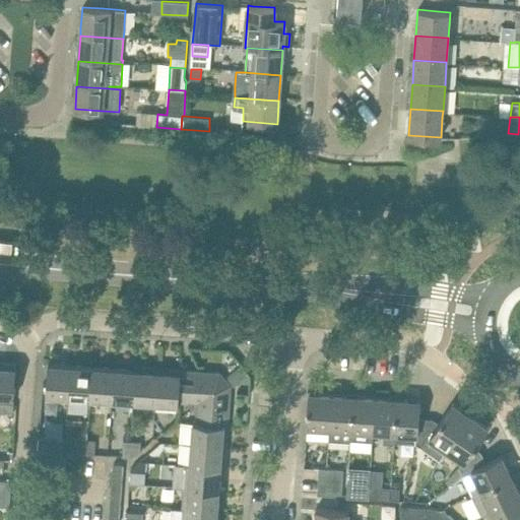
[(16,364),(0,363),(0,410),(12,412),(16,364)]
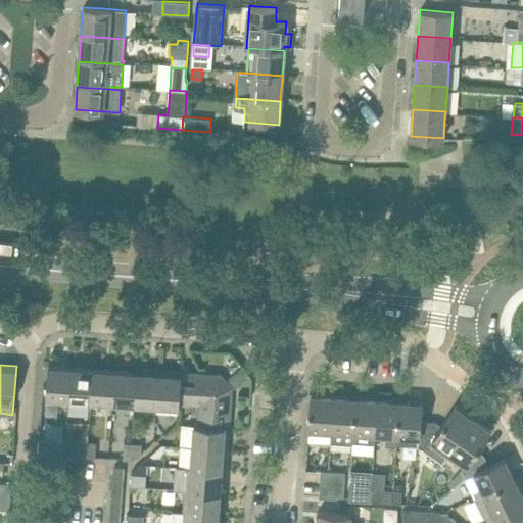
[(46,400),(66,402),(68,402),(70,368),(48,366),(46,400)]
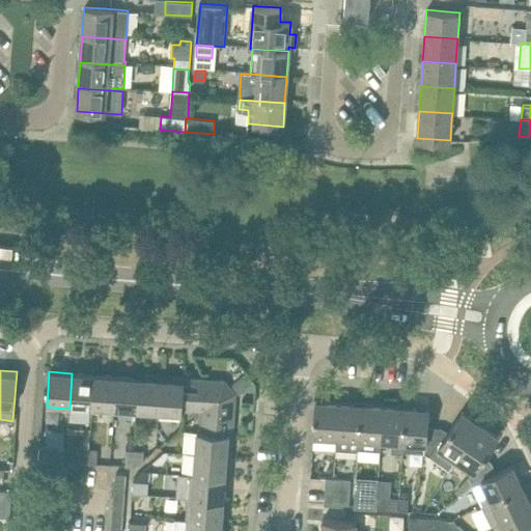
[(72,373),(70,409),(91,410),(94,374),(72,373)]
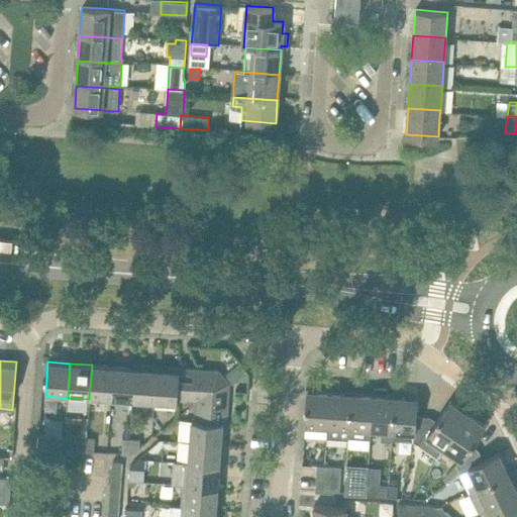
[(113,367),(92,365),(89,399),(111,401),(113,367)]
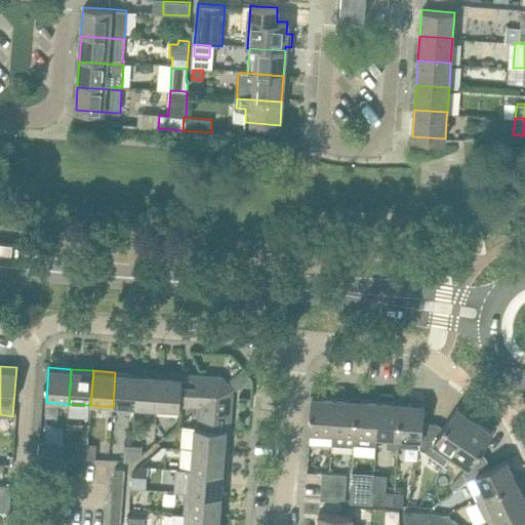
[(137,370),(136,373),(137,373),(135,405),(157,407),(160,371),(137,370)]
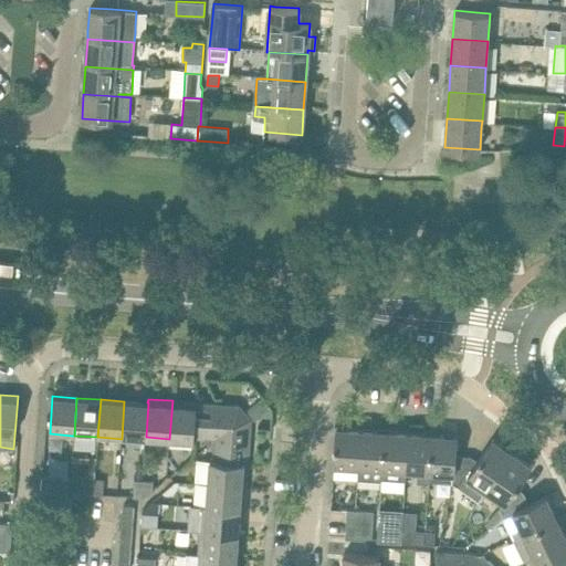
[(196,402),(173,400),(169,439),(194,440),(195,436),(194,436),(196,402)]
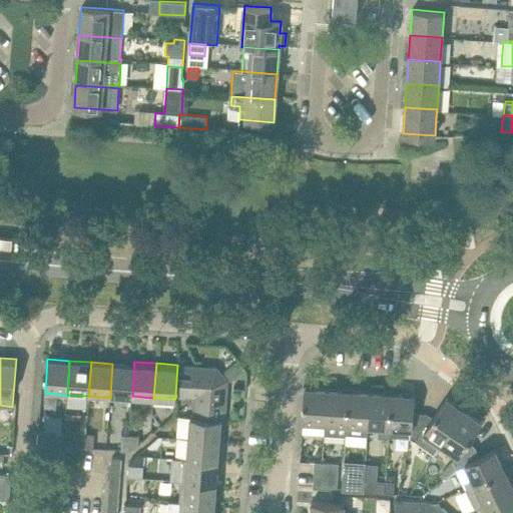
[(133,365),(112,364),(110,398),(132,400),(132,396),(134,365),(133,365)]
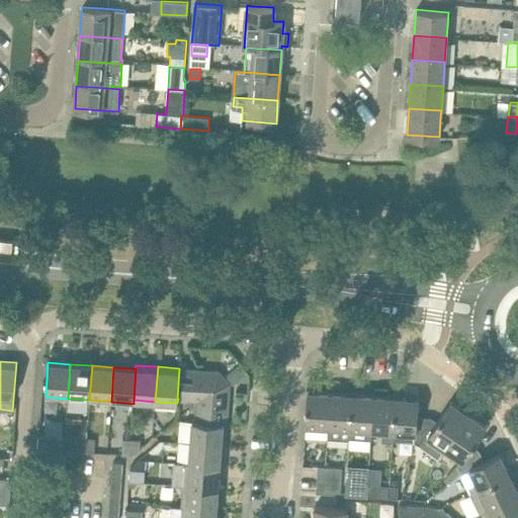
[(220,371),(179,368),(177,399),(178,399),(187,400),(191,405),(225,376),(220,371)]
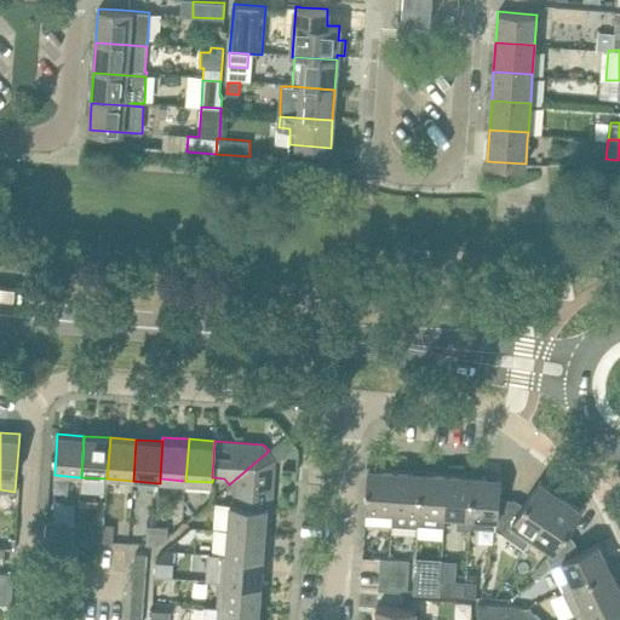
[(275,458),(269,451),(229,484),(235,492),(234,503),(271,506),(275,458)]
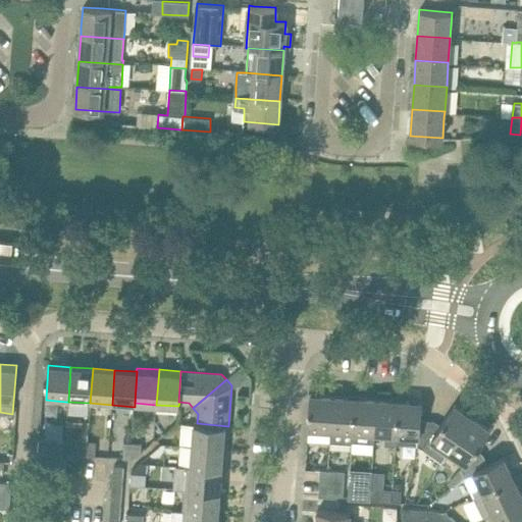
[(332,396),(310,394),(308,428),(330,429),(332,396)]
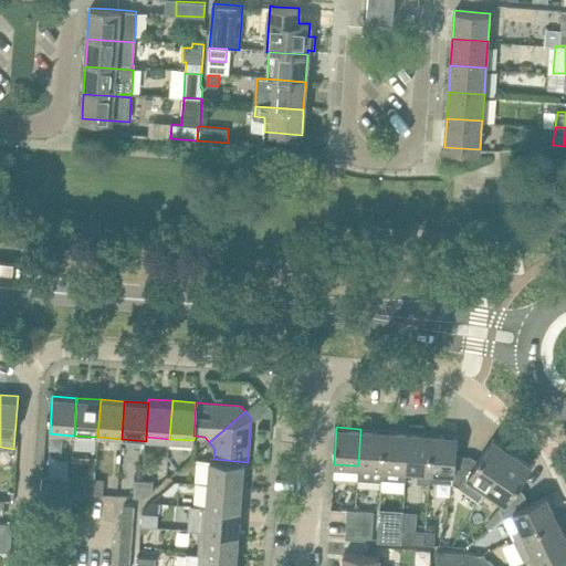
[(360,429),(358,465),(357,479),(381,479),(385,430),(360,429)]
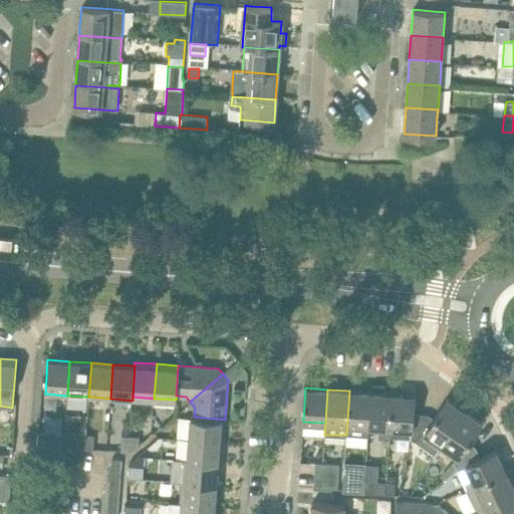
[(349,391),(346,435),(366,436),(367,427),(371,393),(349,391)]
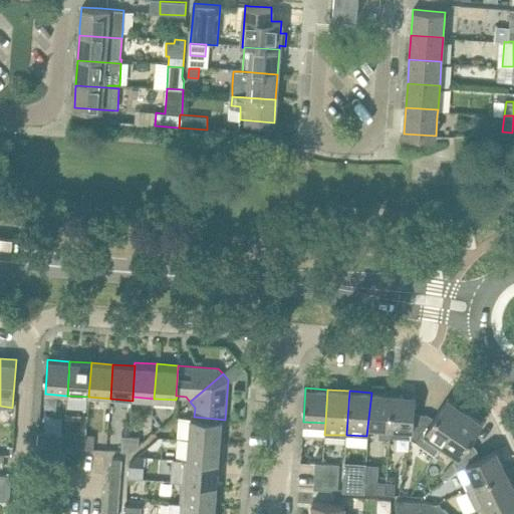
[(371,393),(367,427),(379,428),(379,438),(390,437),(393,394),(371,393)]
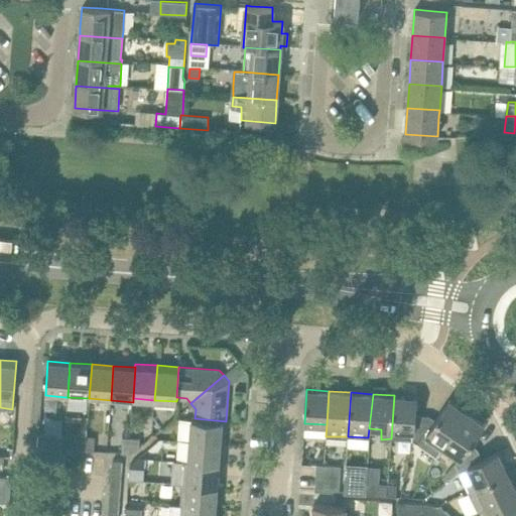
[(416,397),(394,395),(391,438),(412,439),(415,414),(416,397)]
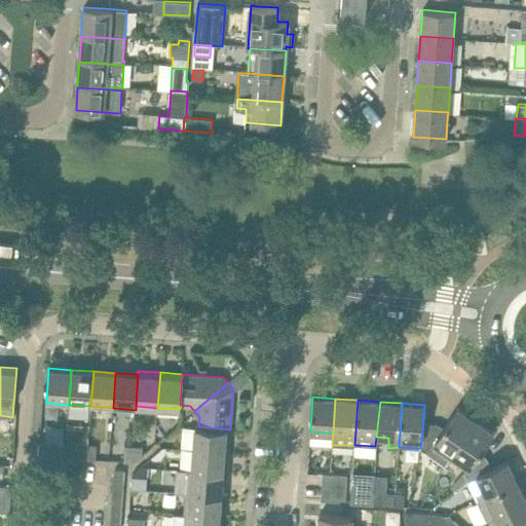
[(423,422),(420,448),(444,464),(451,455),(476,419),(458,407),(441,431),(437,428),(438,423),(423,422)]
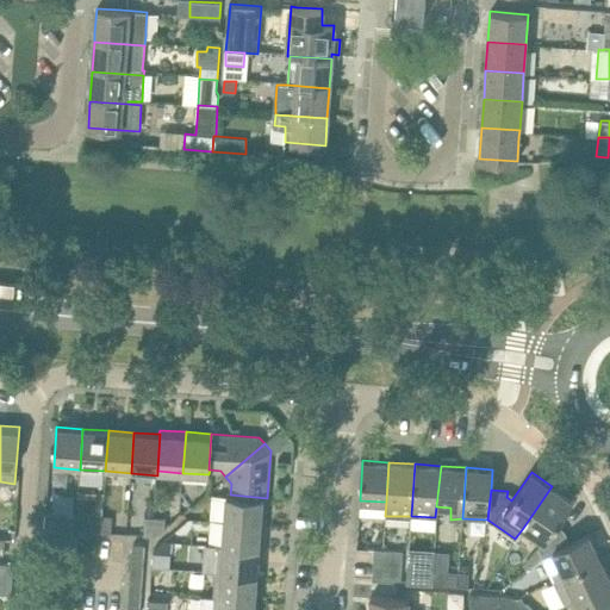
[(572,500),(552,486),(523,528),(542,541),(537,547),(543,558),(553,553),(552,552),(571,543),(571,542),(564,530),(558,533),(553,529),(572,500)]
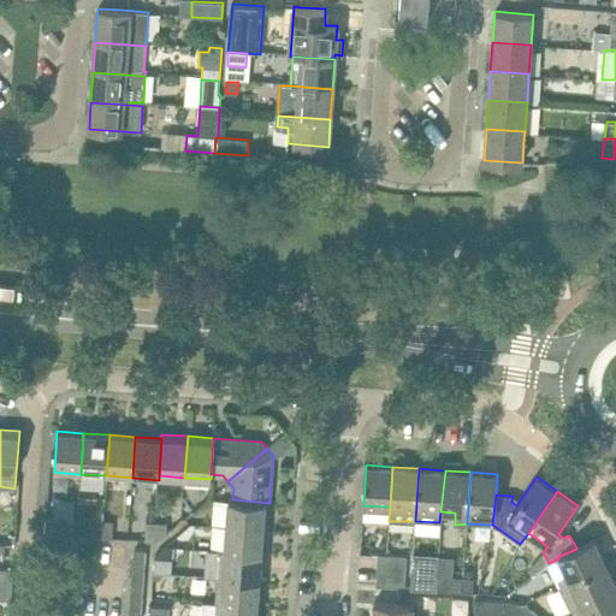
[(232,499),(229,498),(226,526),(267,528),(270,503),(232,499)]
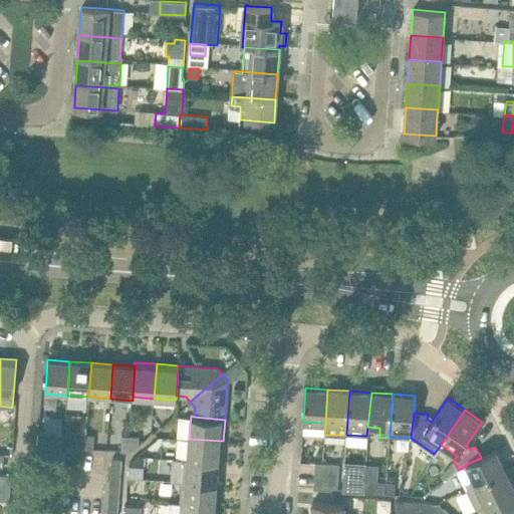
[(64,434),(38,432),(37,445),(63,447),(64,434)]
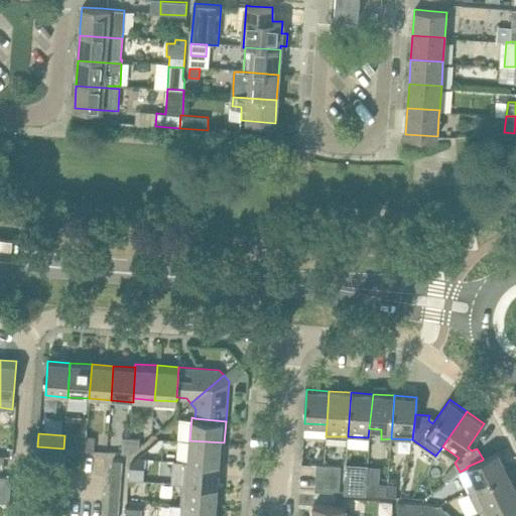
[(87,436),(78,436),(77,449),(86,449),(87,436)]
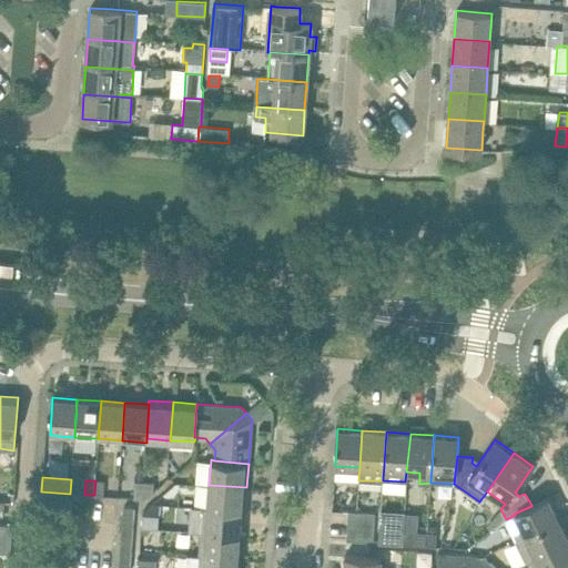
[(104,482),(95,480),(94,495),(103,496),(104,482)]
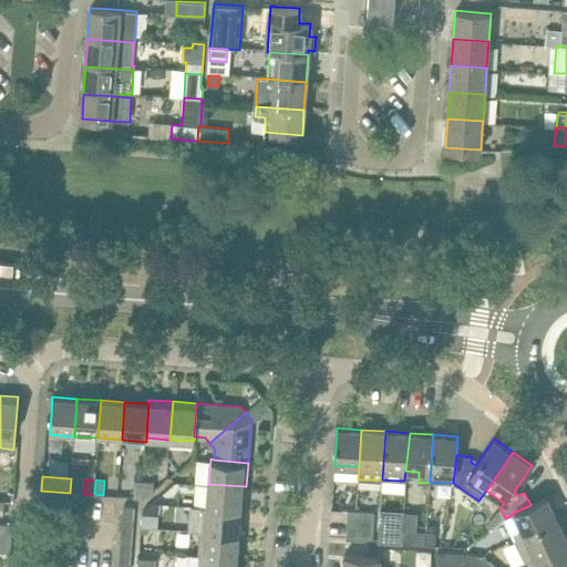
[(143,481),(134,481),(133,497),(142,497),(143,481)]
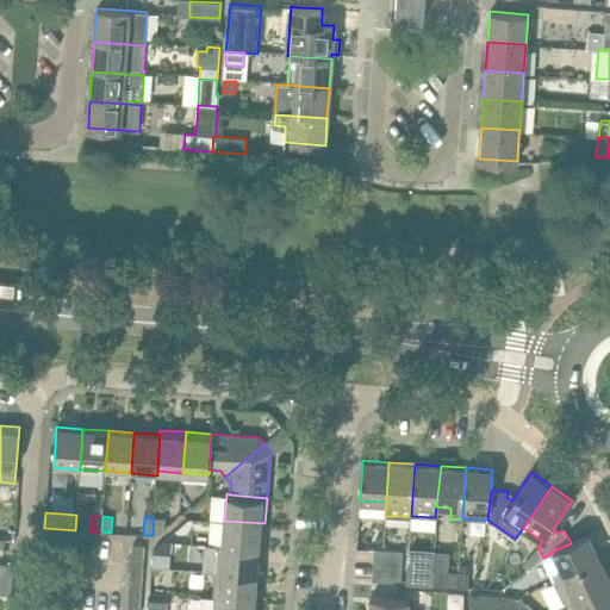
[(166,518),(154,517),(153,535),(155,536),(165,527),(166,518)]
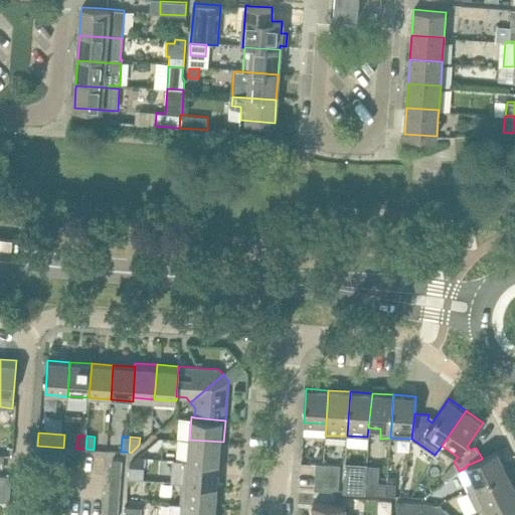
[(189,440),(187,461),(218,463),(218,464),(222,464),(223,442),(189,440)]
